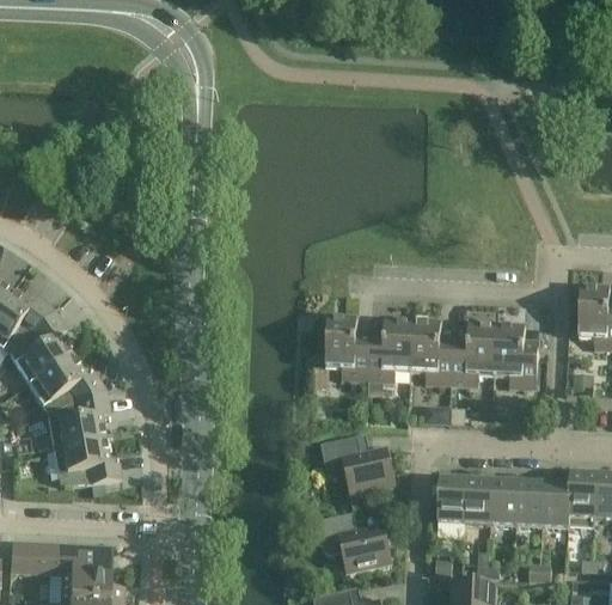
[(611,349),(611,301),(610,301),(610,286),(581,285),(579,337),(594,338),(593,349),(611,349)]
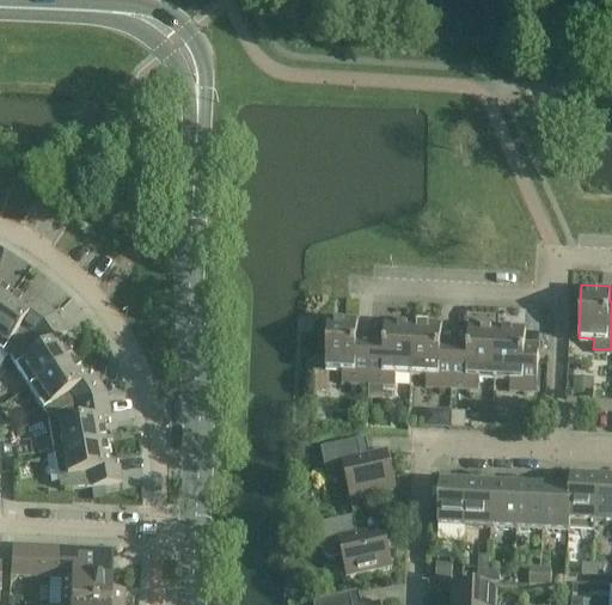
[(0,347),(8,354),(54,311),(36,298),(30,305),(10,291),(0,304),(0,347)]
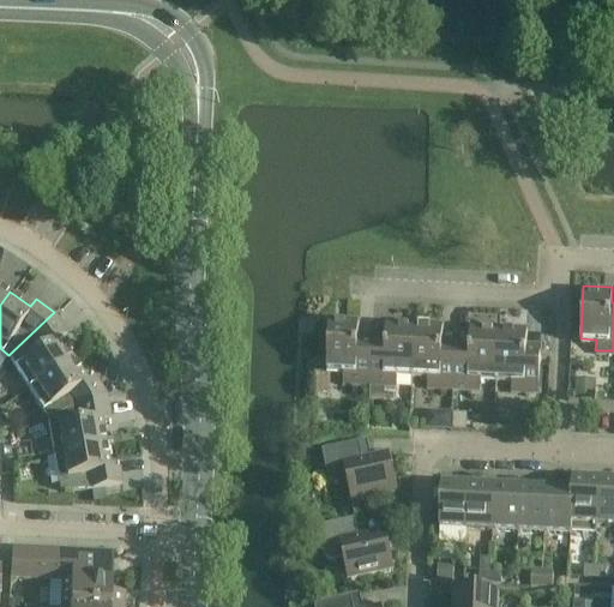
[(28,385),(72,356),(59,336),(66,330),(54,312),(8,355),(28,385)]
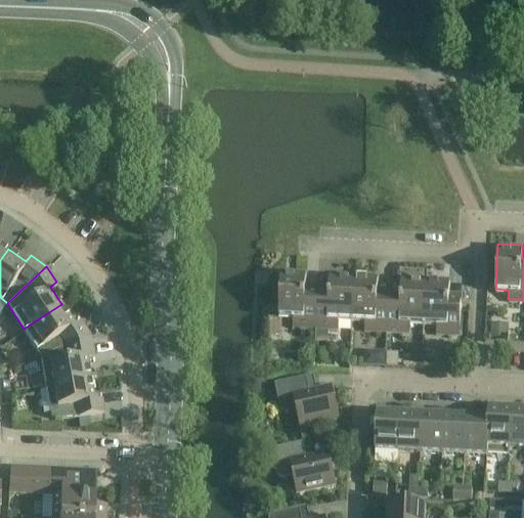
[(280,270),(278,314),(292,315),(292,326),(314,327),(315,300),(316,284),(305,284),(305,271),(280,270)]
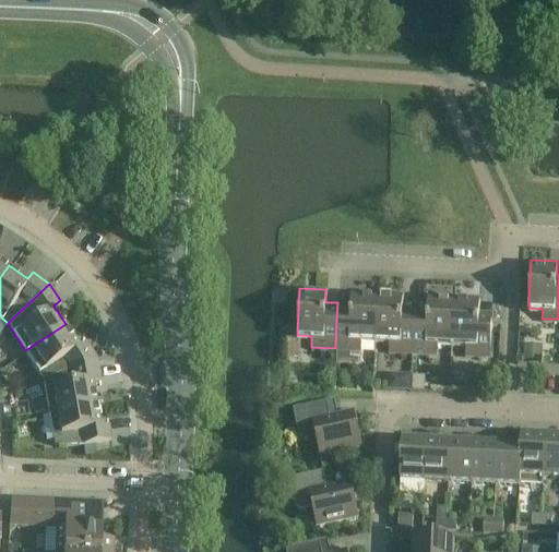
[(336,320),(335,348),(360,349),(360,338),(375,339),(377,291),(351,290),(351,302),(337,302),(336,320)]
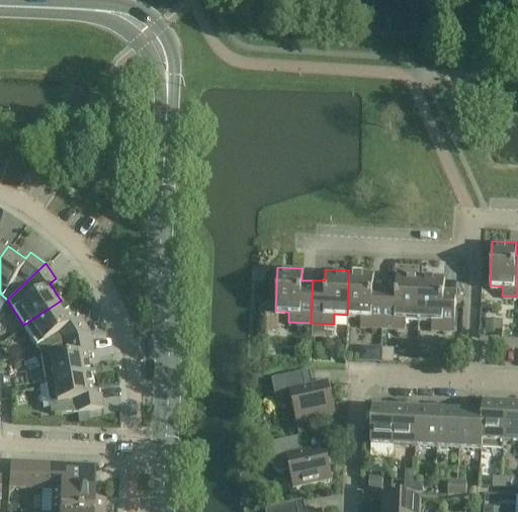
[(349,270),(347,315),(359,315),(359,325),(381,326),(382,326),(383,299),(383,284),(372,283),(373,271),(349,270)]
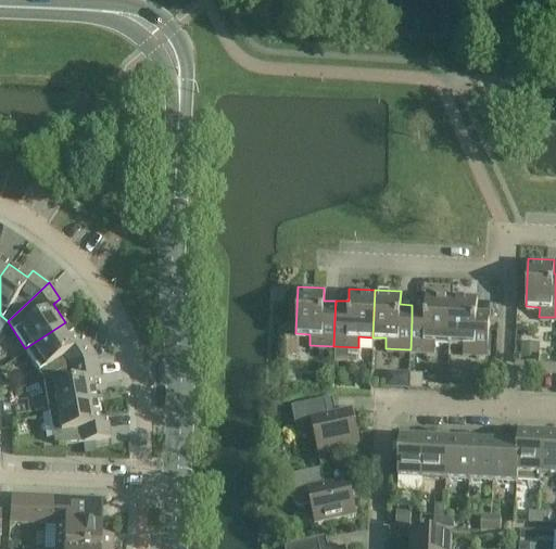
[(412,320),(411,349),(434,350),(434,341),(449,341),(451,294),(425,293),(424,305),(412,305),(412,320)]
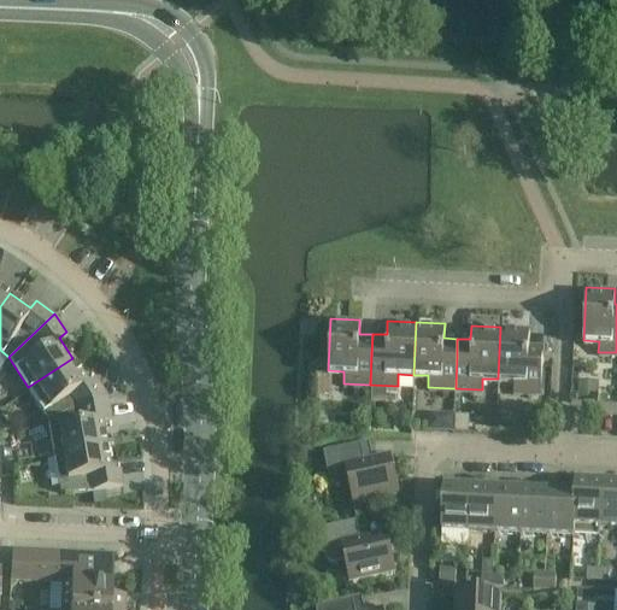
[(500,327),(498,379),(513,380),(512,391),(541,392),(542,365),(542,361),(542,342),(529,342),(529,328),(500,327)]
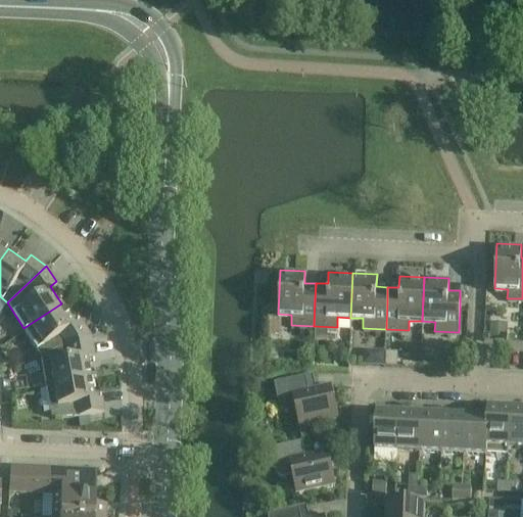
[(40,353),(57,346),(90,334),(80,318),(73,322),(61,303),(24,328),(40,353)]
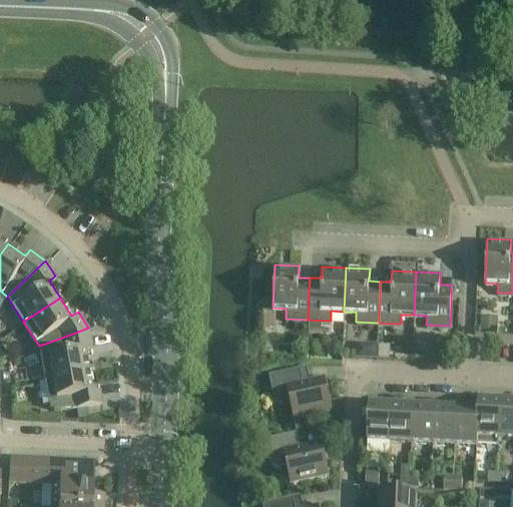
[(480,316),(480,328),(497,329),(497,317),(480,316)]
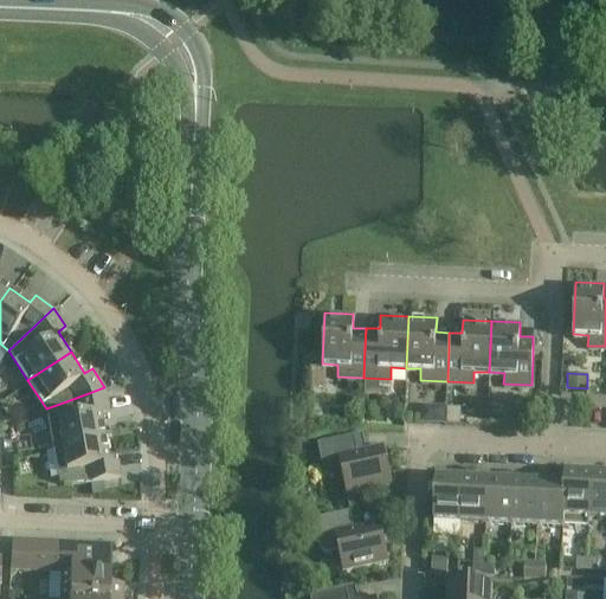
[(52,444),(103,435),(98,410),(108,409),(104,387),(66,401),(46,409),(52,444)]
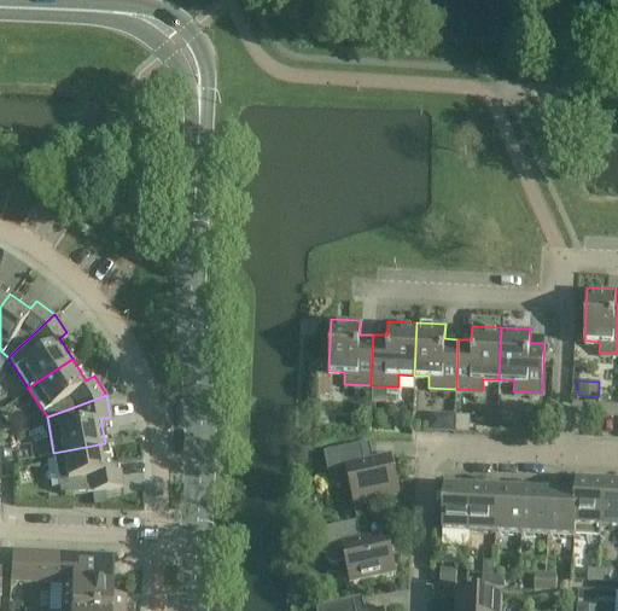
[(445,409),(444,428),(454,429),(455,409),(445,409)]
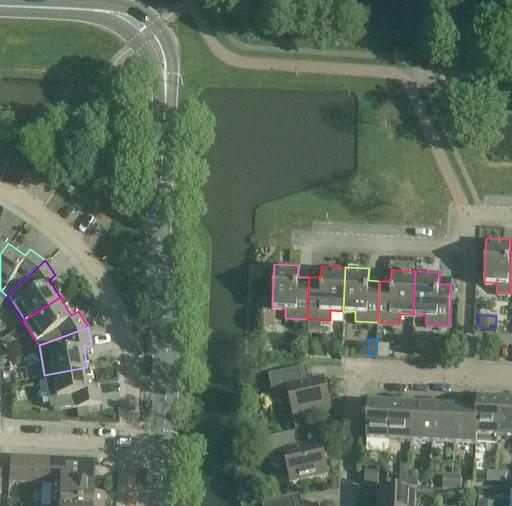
[(377,341),(377,355),(388,355),(389,341),(377,341)]
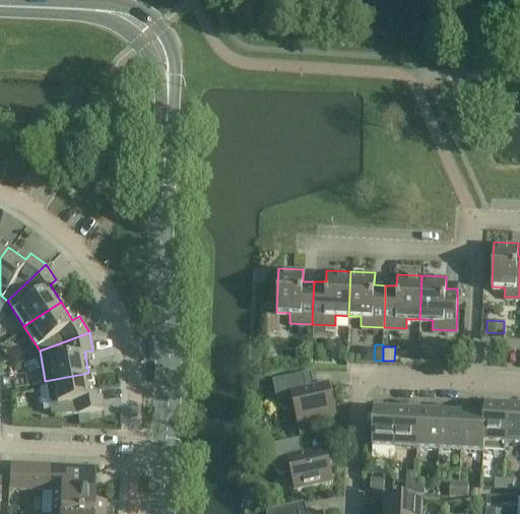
[(294,404),(297,423),(335,414),(328,380),(306,385),(303,371),(272,377),(277,403),(283,406),(294,404)]
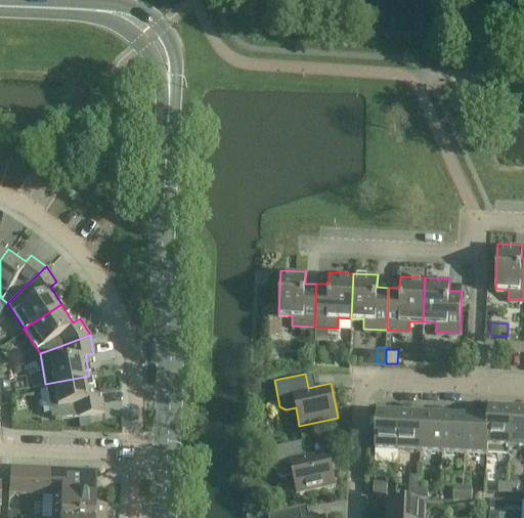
[(89,376),(45,384),(50,414),(78,415),(88,413),(103,409),(101,395),(93,397),(89,376)]
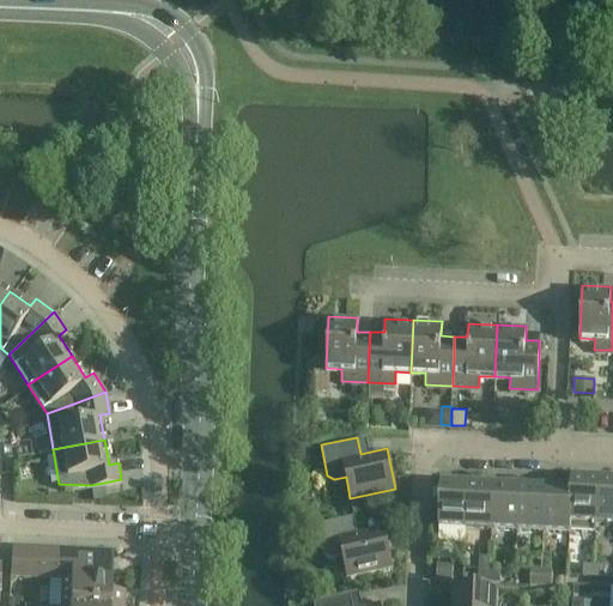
[(595,520),(598,476),(571,474),(570,485),(571,485),(570,517),(570,519),(570,528),(595,529),(596,520),(595,520)]
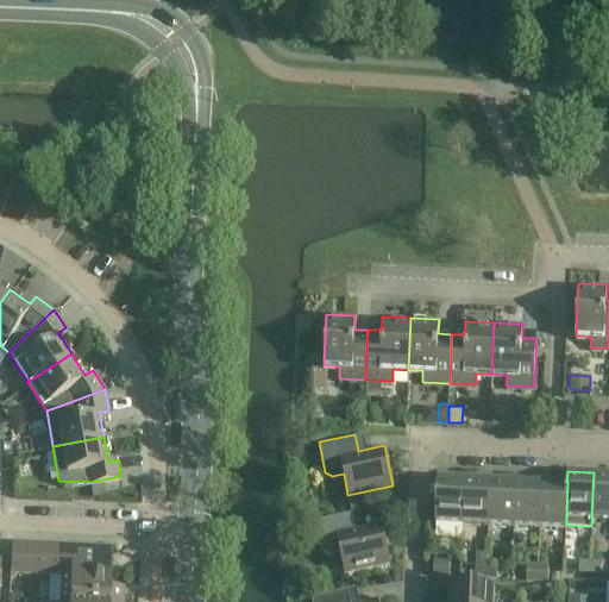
[(608,518),(608,472),(594,472),(591,516),(592,516),(608,518)]
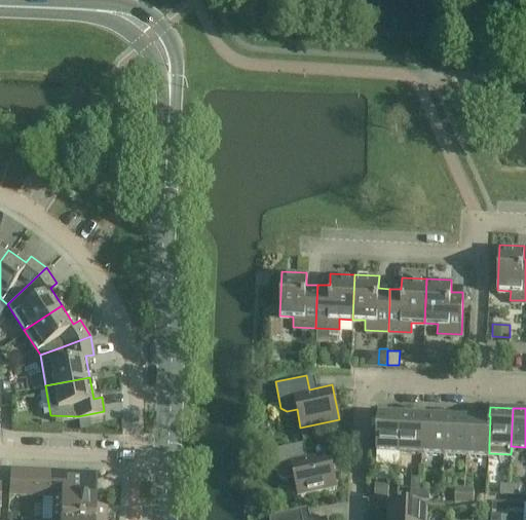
[(399,451),(401,412),(378,411),(377,436),(376,449),(376,450),(399,451)]
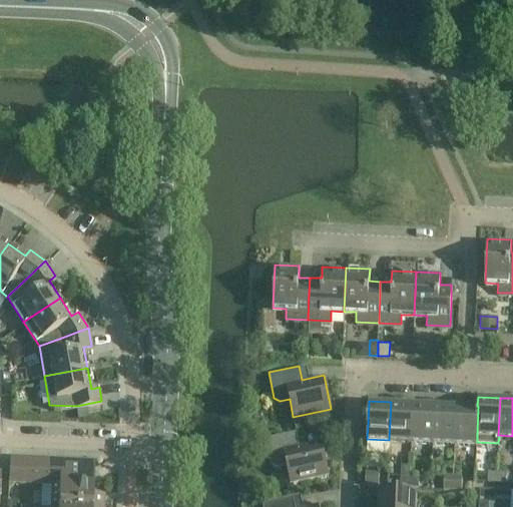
[(411,441),(413,403),(391,402),(389,440),(411,441)]
